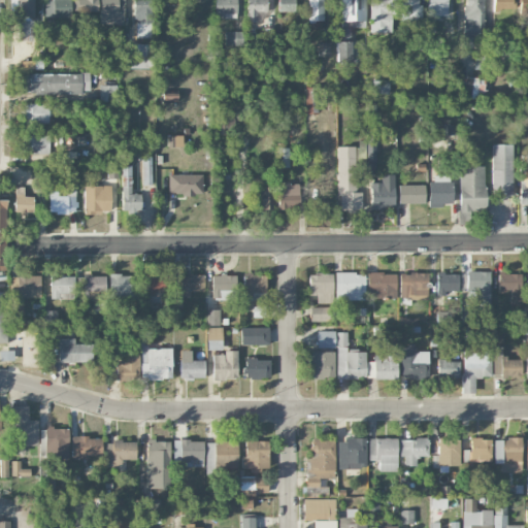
[(33,0),(10,0),(10,18),(20,19),(20,40),(33,40),(33,0)]
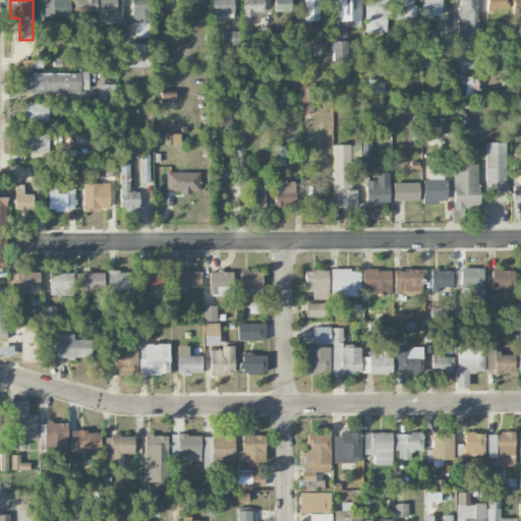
[(51,0),(44,0),(44,16),(69,16),(69,0),(52,0),(53,0),(51,0)]
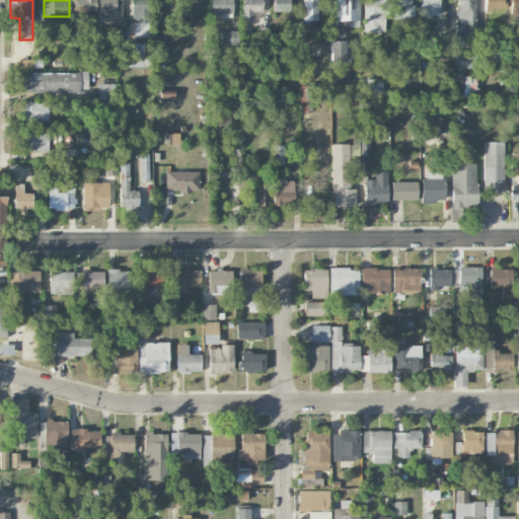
[(96,11),(95,0),(76,0),(77,12),(96,11)]
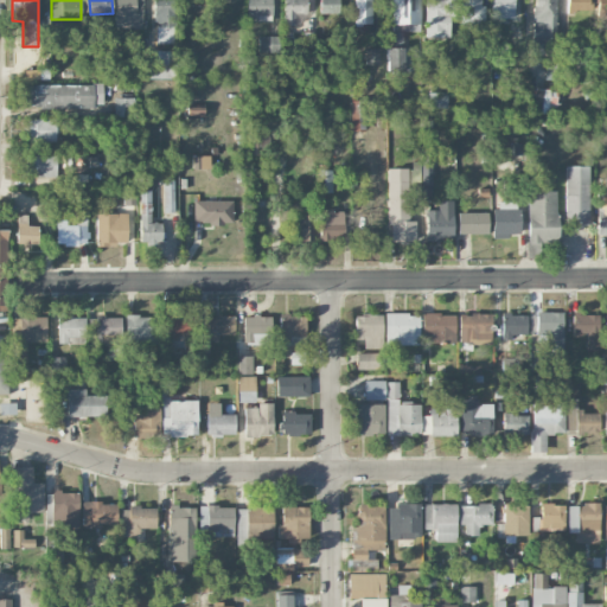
[(114,0),(115,27),(142,29),(142,0),(114,0)]
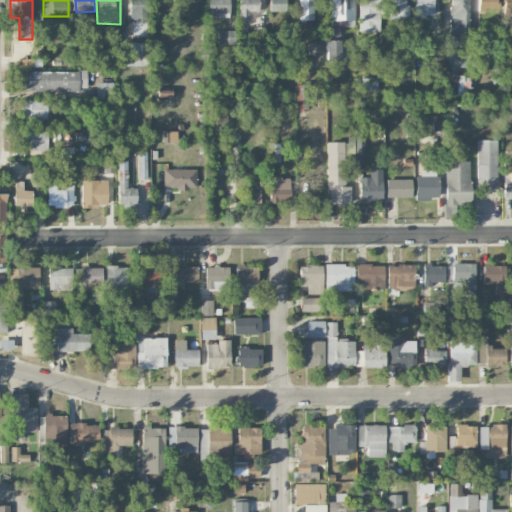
[(140,30),(140,23),(149,23),(148,0),(131,0),(132,37),(138,36),(138,30),(140,30)]
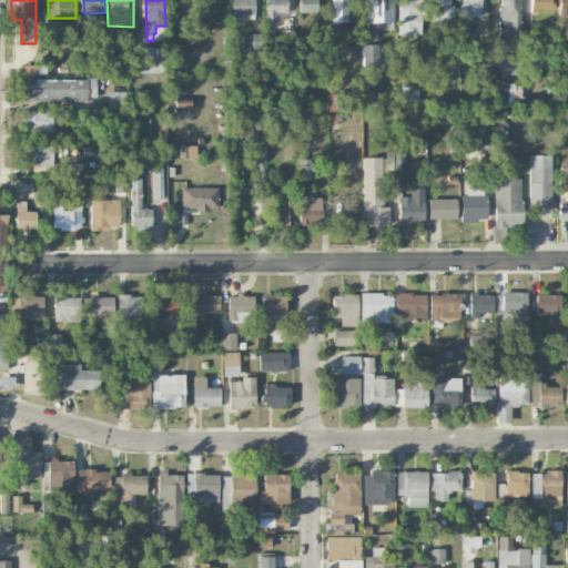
[(230,0),(231,19),(254,19),(254,0),(230,0)]
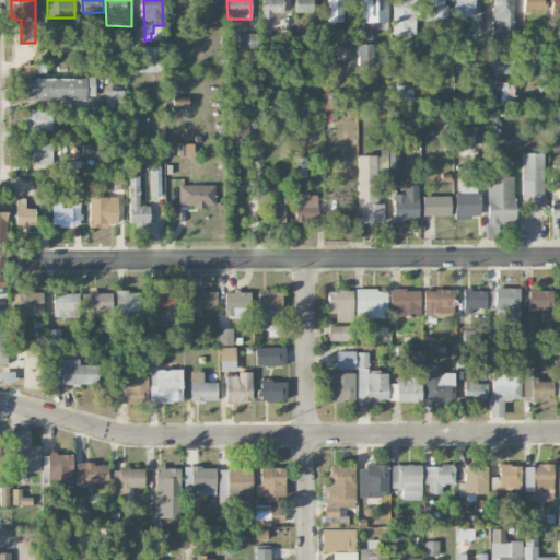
[(260,0),(261,21),(282,21),(282,0),(260,0)]
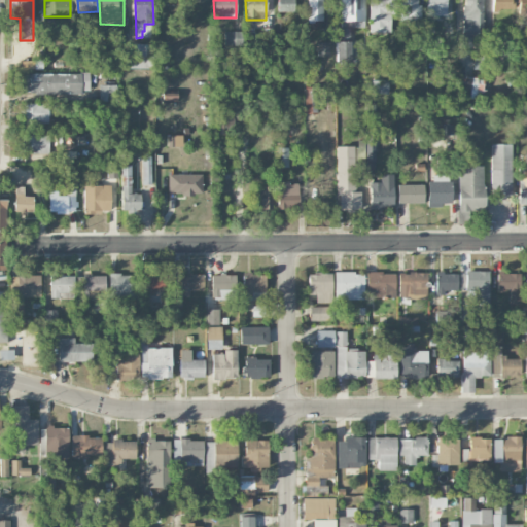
[(293,11),(293,0),(277,0),(278,12),(293,11)]
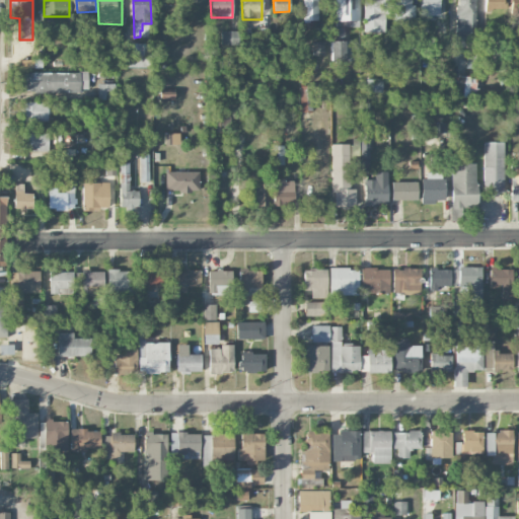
[(317,21),(316,0),(302,0),(303,21),(317,21)]
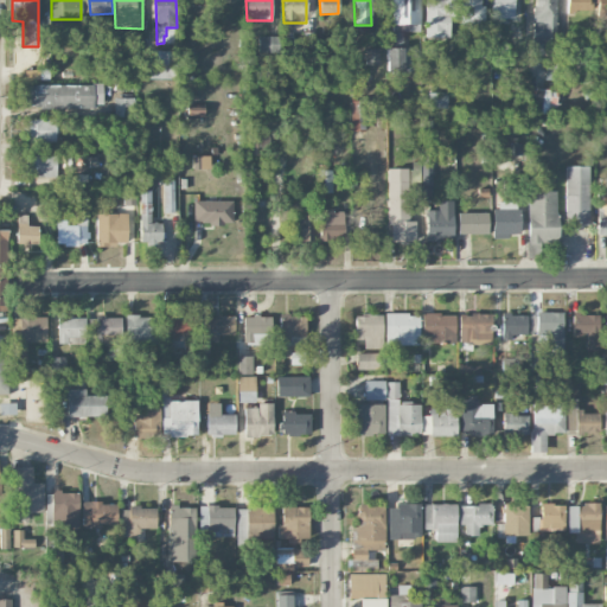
[(420,30),(419,0),(391,0),(393,30),(420,30)]
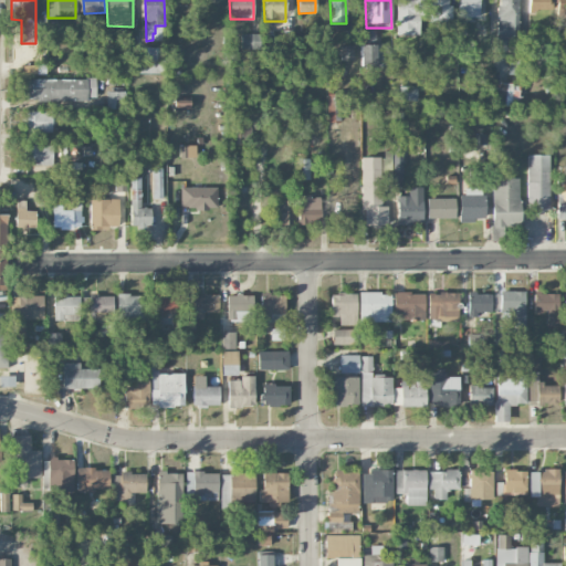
[(396,0),(396,35),(419,35),(419,0),(396,0)]
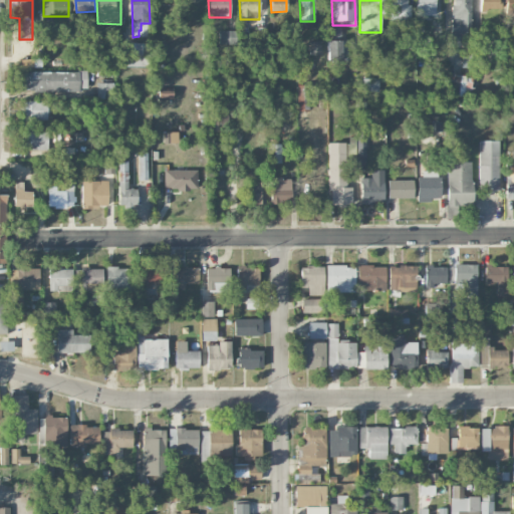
[(389,0),(390,20),(409,19),(408,0),(389,0)]
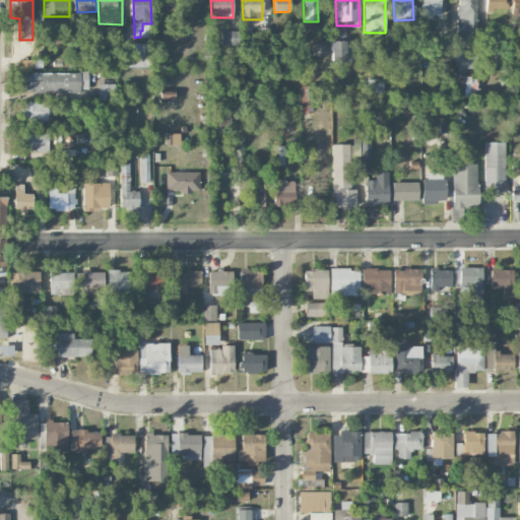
[(420,0),(421,15),(440,15),(440,0),(420,0)]
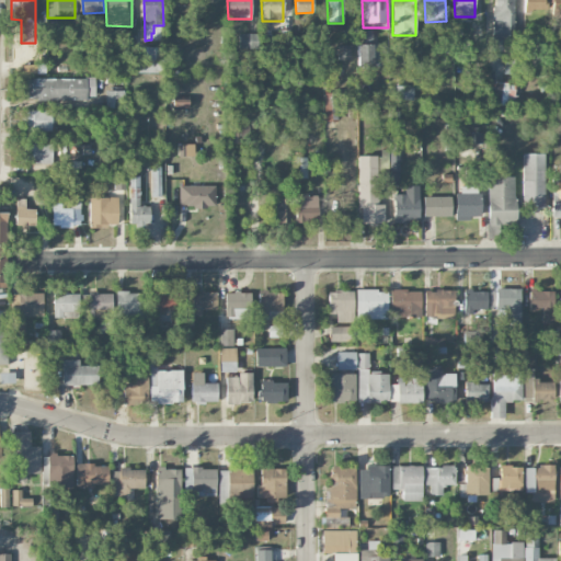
[(493,0),(492,52),(512,52),(513,0),(493,0)]
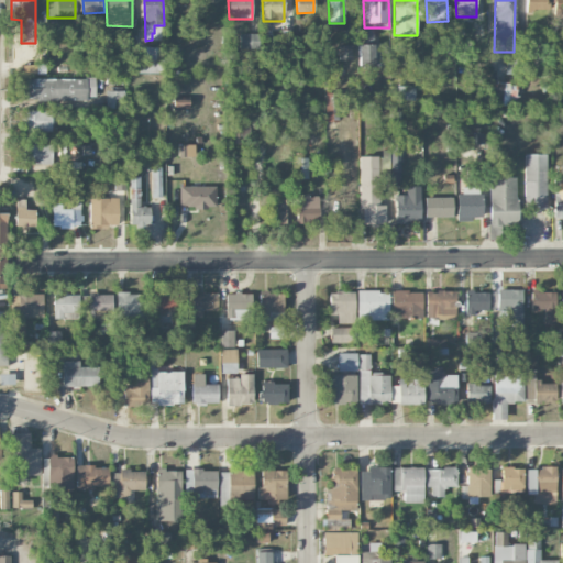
[(526,0),(527,10),(550,10),(549,0),(526,0)]
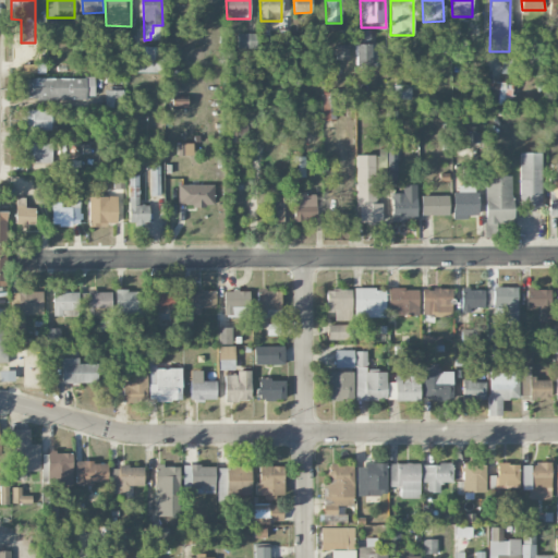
[(557,0),(548,0),(549,26),(557,25),(557,0)]
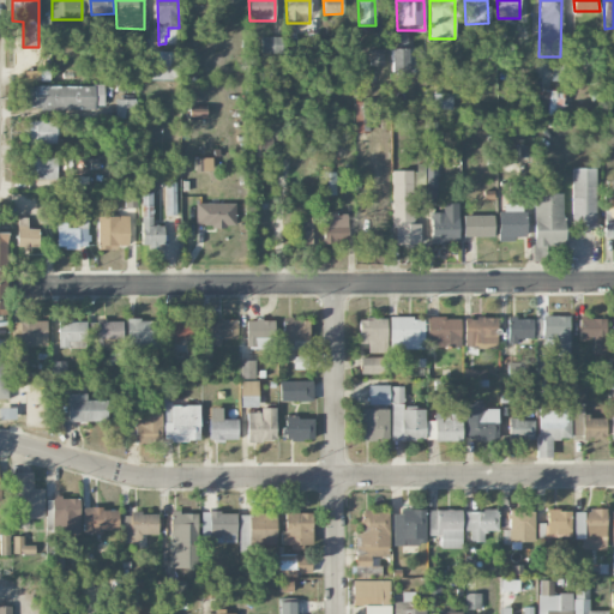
[(281,36),(260,37),(262,53),(281,53),(281,36)]
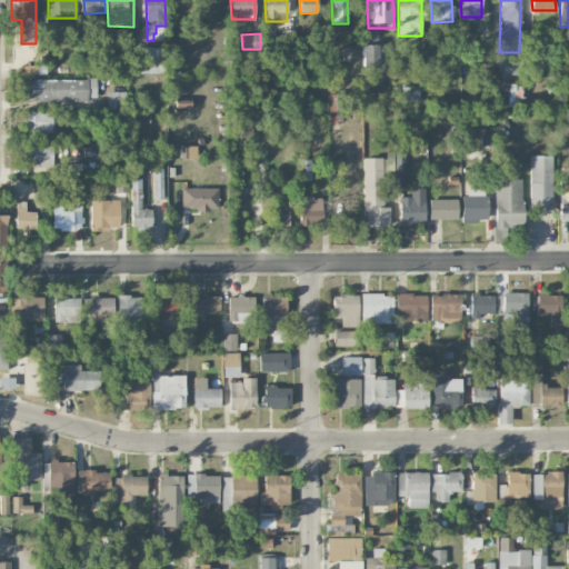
[(362,68),(385,67),(385,45),(361,45),(362,68)]
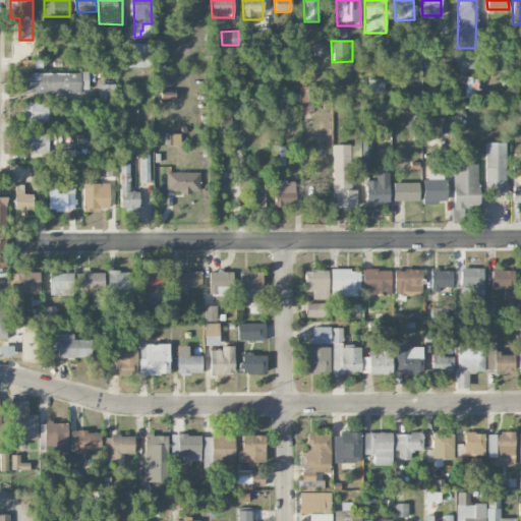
[(325,42),(314,42),(314,56),(326,56),(325,42)]
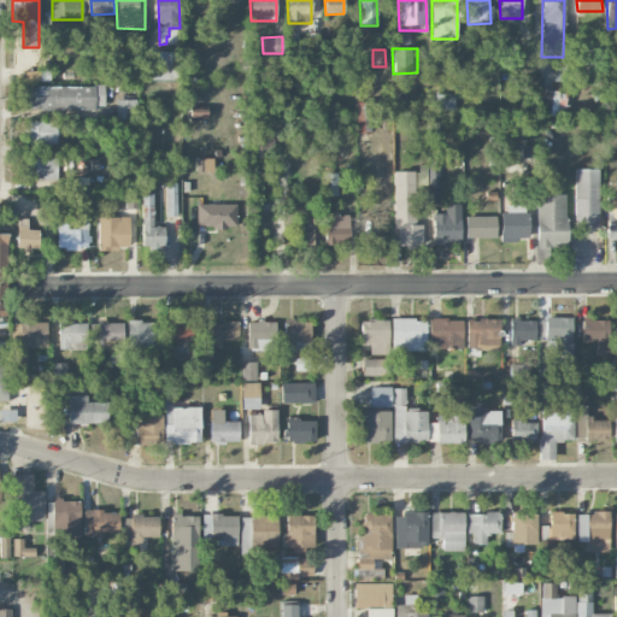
[(150,81),(178,80),(178,51),(150,52),(150,81)]
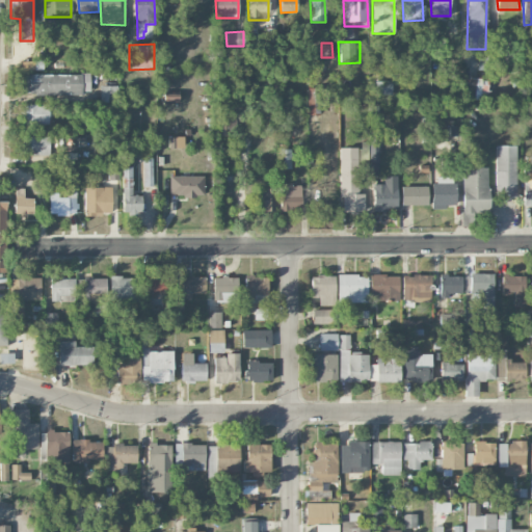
[(90,74),(22,74),(22,97),(83,96),(83,92),(90,91),(90,74)]
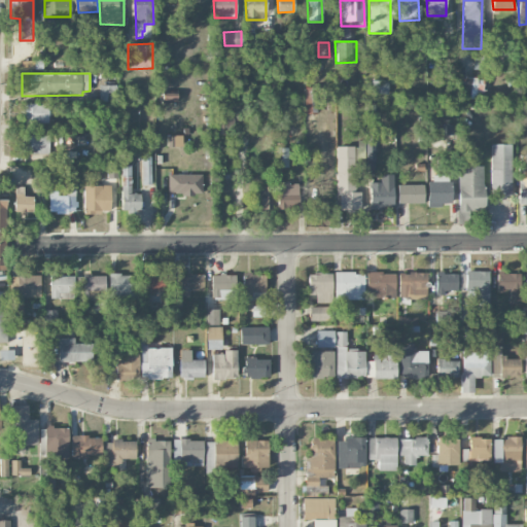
[(468,89),(468,77),(457,76),(456,88),(468,89)]
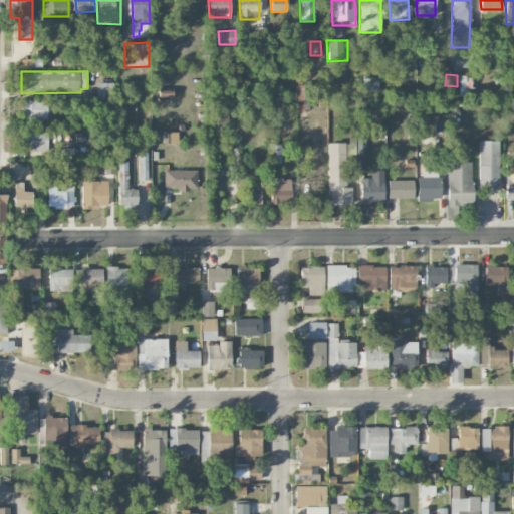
[(377,91),(377,78),(362,78),(362,91),(377,91)]
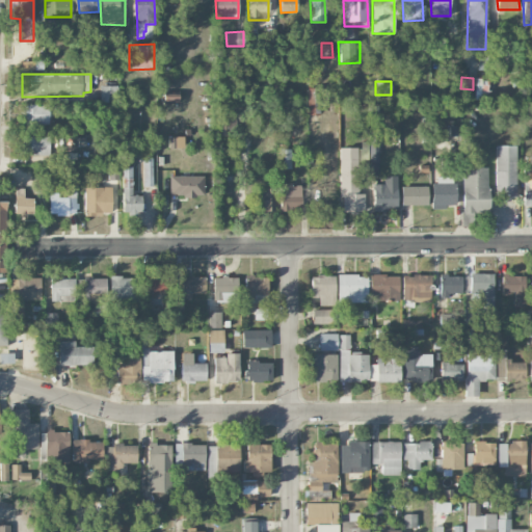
[(117,86),(100,85),(100,102),(117,103),(117,86)]
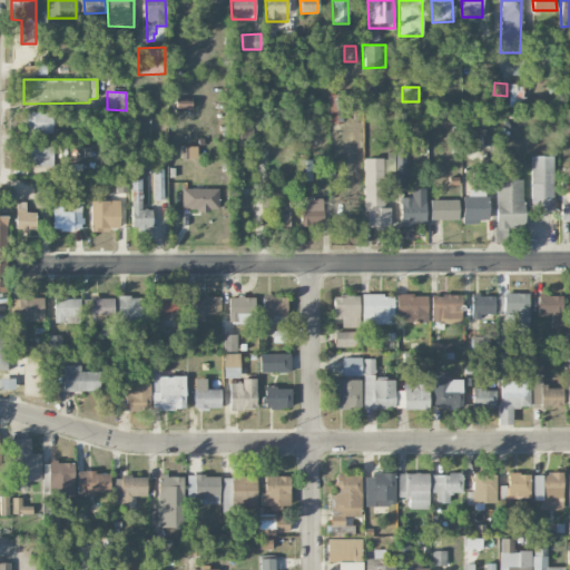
[(328,123),(342,123),(342,94),(330,94),(328,123)]
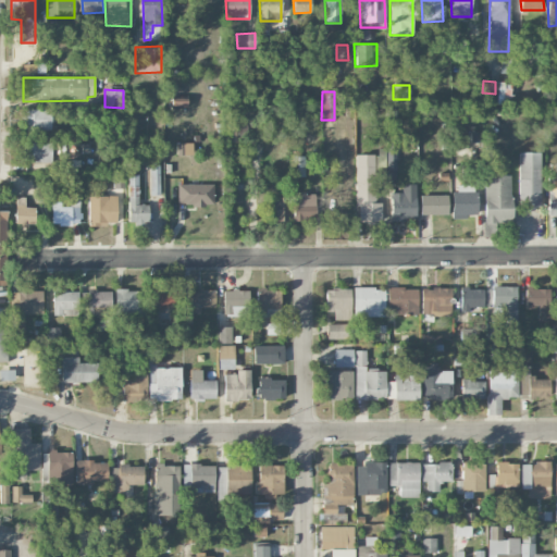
[(51,130),(51,121),(57,121),(58,110),(25,109),(24,130),(51,130)]
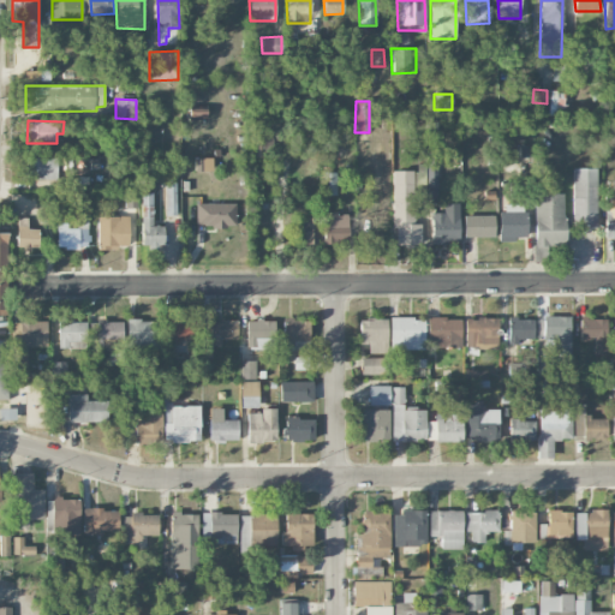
[(275,145),(275,131),(256,131),(257,145),(275,145)]
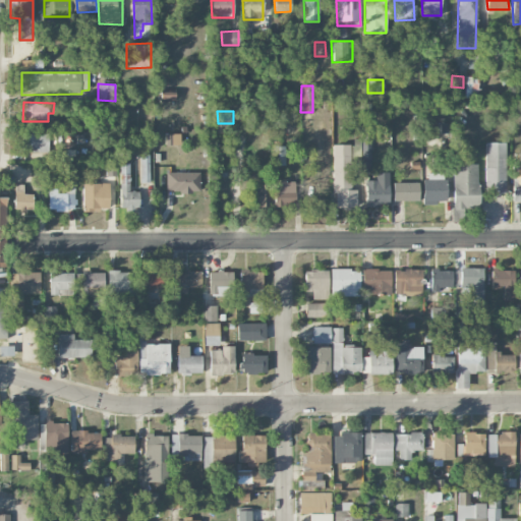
[(362,171),(370,171),(370,130),(361,130),(362,171)]
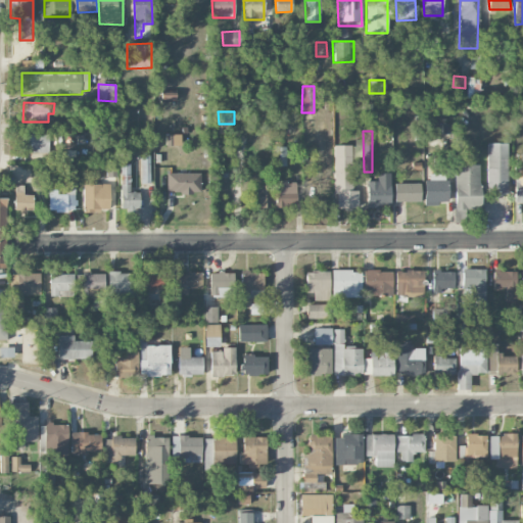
[(48,152),(48,134),(22,133),(21,151),(48,152)]
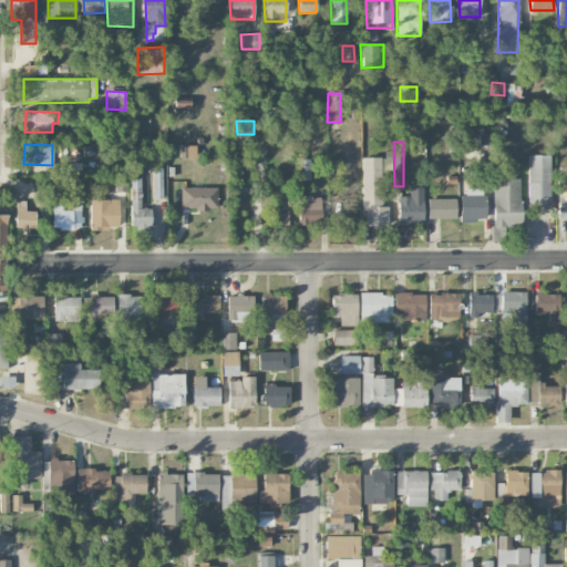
[(179,145),(179,157),(196,157),(196,145),(179,145)]
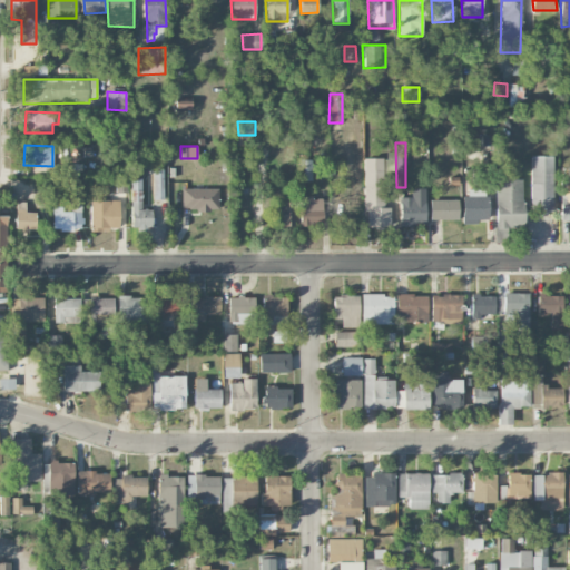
[(384,174),(394,173),(394,156),(383,157),(384,174)]
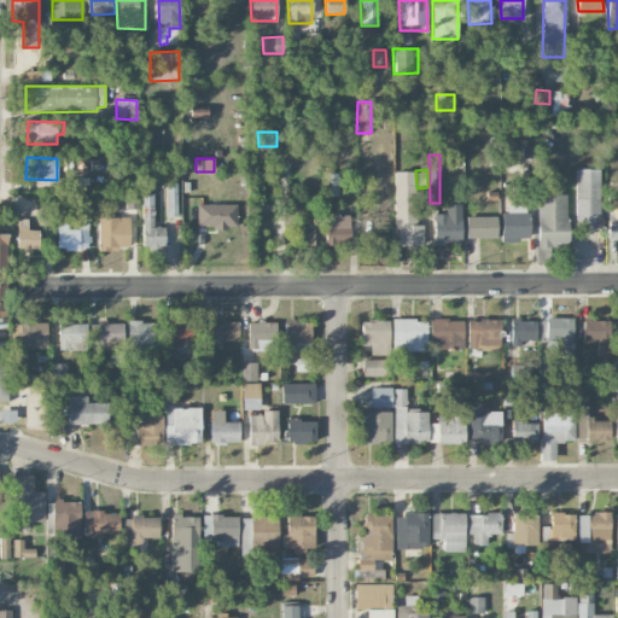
[(600,169),(575,169),(576,229),(600,228),(600,169)]
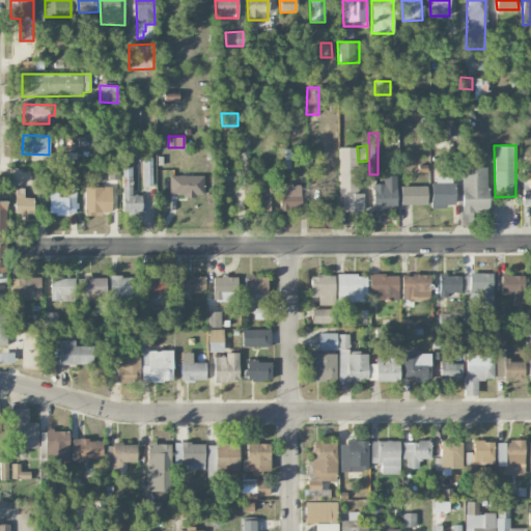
[(340,212),(364,212),(363,193),(358,193),(357,147),(339,147),(340,212)]
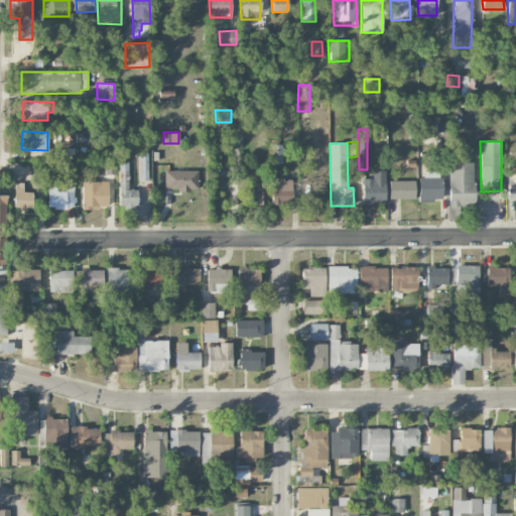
[(282,163),(282,144),(272,144),(272,163),(282,163)]
